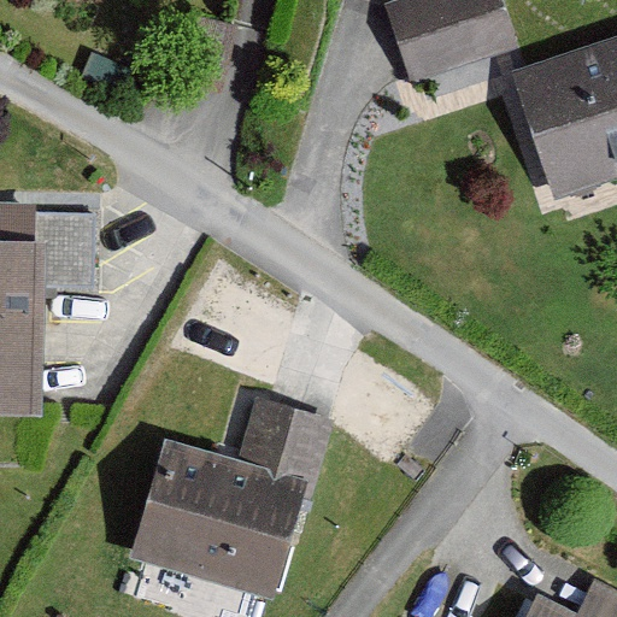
[(498,57),(519,50),(503,0),(404,0),(386,6),(399,46),(412,84),(423,81),(430,101),(504,76),(498,57)]
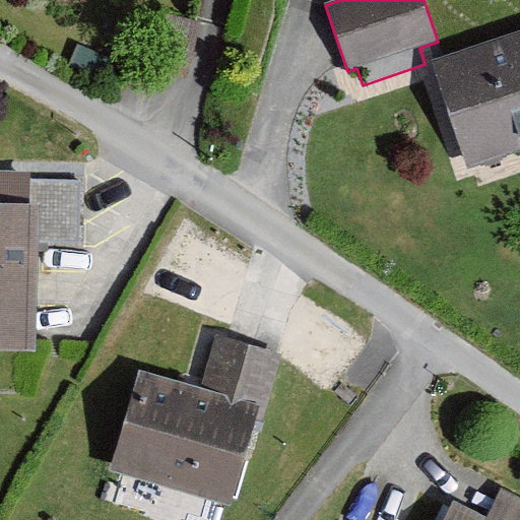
[(519,37),(436,62),(472,174),(519,160),(519,37)]
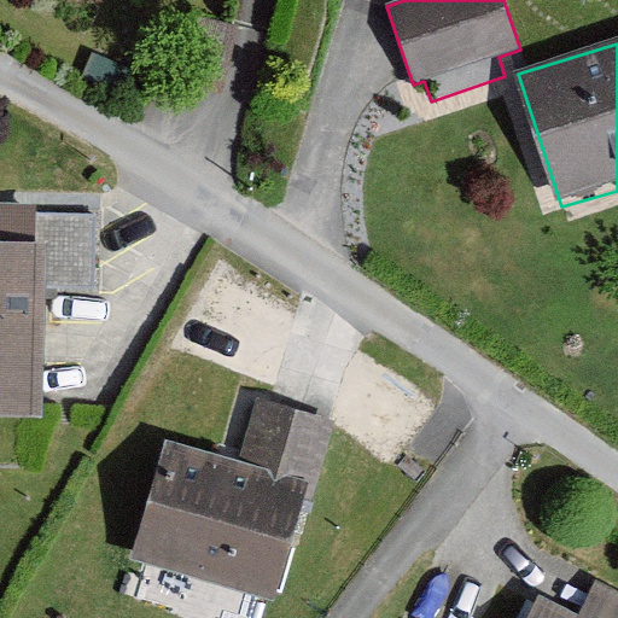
[(39,197),(38,228),(46,228),(46,270),(95,272),(97,197),(39,197)]
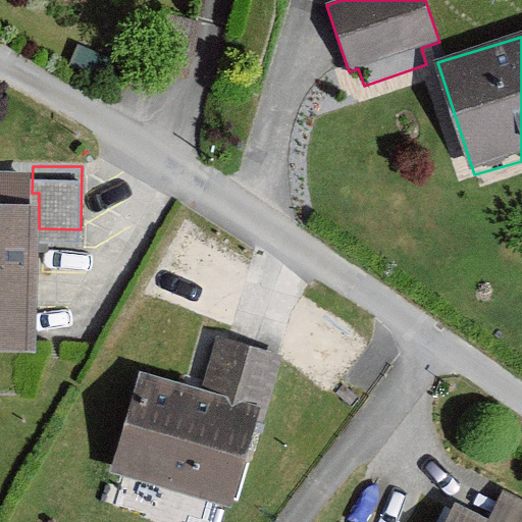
[(32,193),(0,192),(0,334),(38,334),(39,228),(39,193),(32,193)]
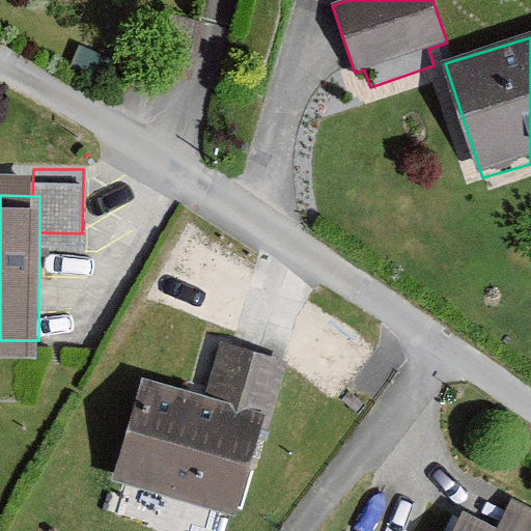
[(143,378),(113,479),(236,514),(282,360),(222,342),(205,396),(143,378)]
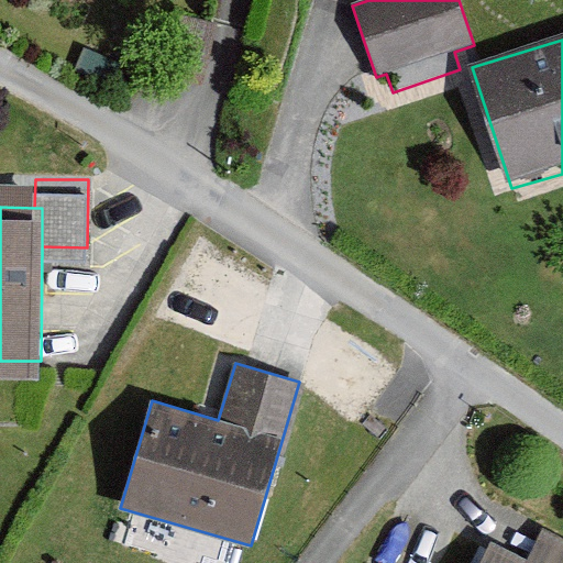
[(488,543),(477,562),(562,562),(562,540),(543,531),(536,548),(528,562),(488,543)]
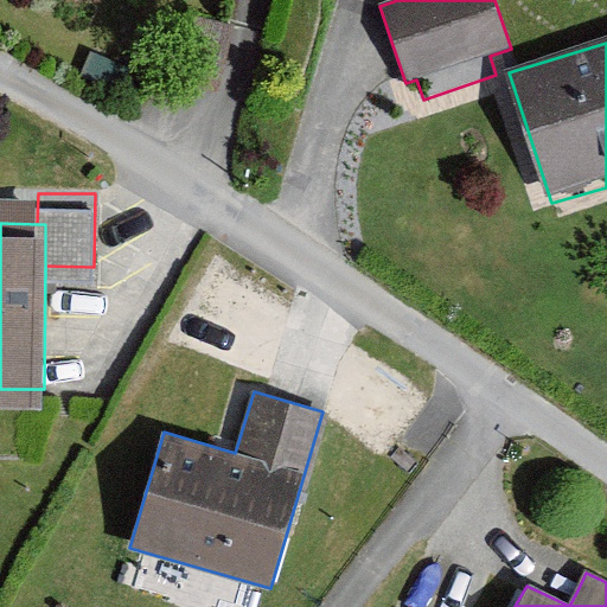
All buildings are outlined.
